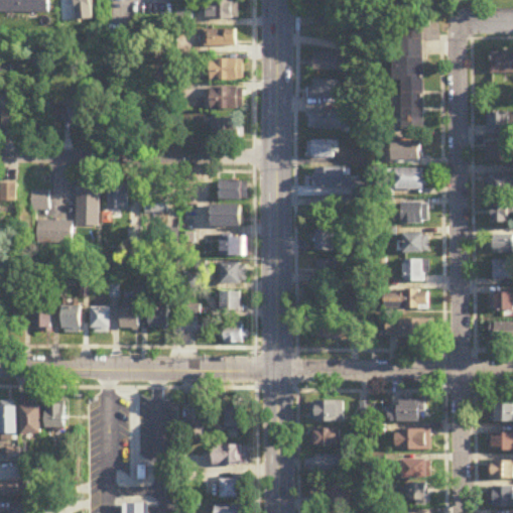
[(0,11),(47,11),(47,0),(0,0),(0,11)]
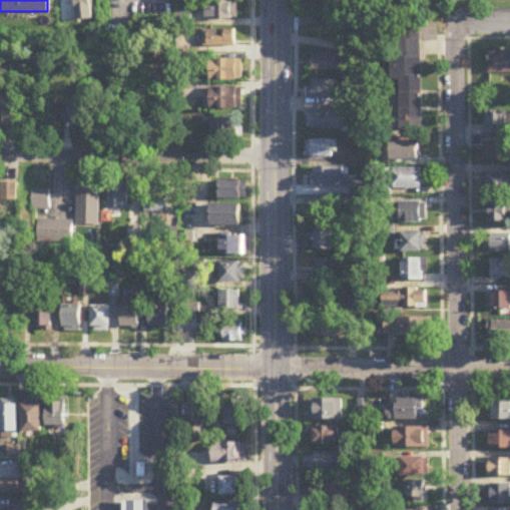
[(73,0),(73,15),(89,15),(88,0),(73,0)]
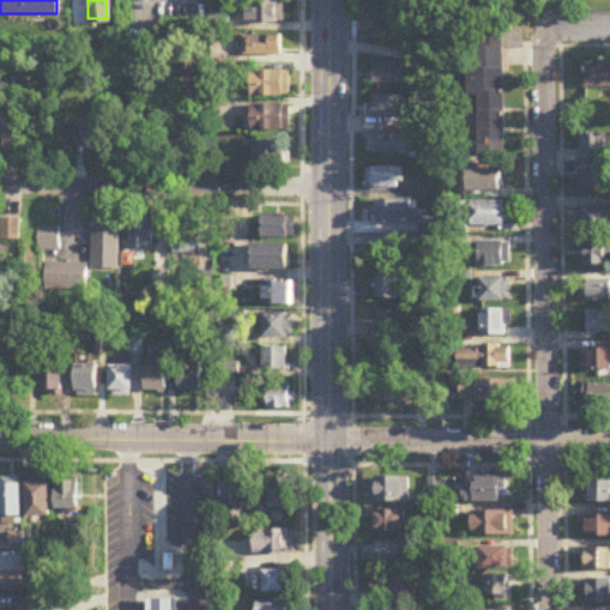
[(243,0),(243,19),(282,19),(282,0),(243,0)]
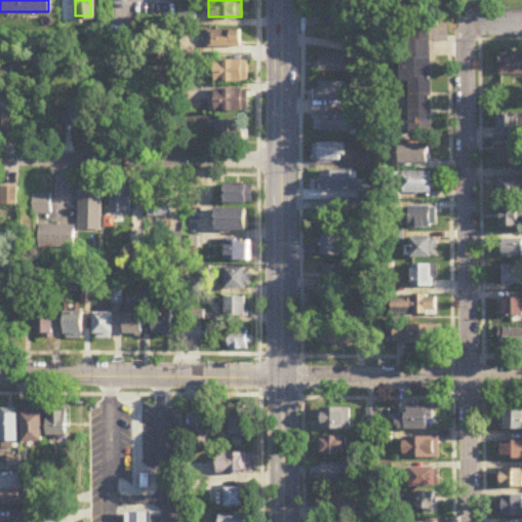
[(179,11),(181,24),(193,23),(192,11),(179,11)]
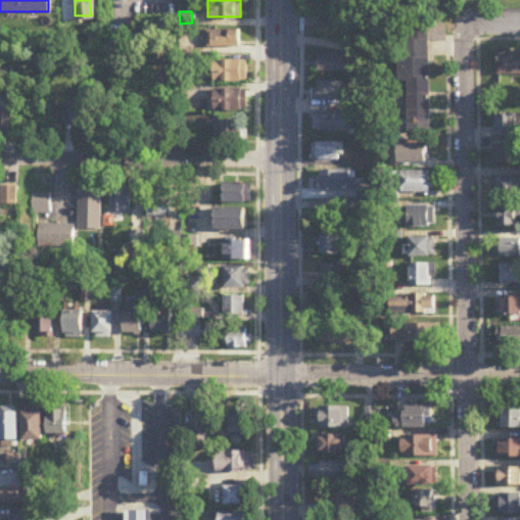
[(406,130),(427,130),(426,25),(407,25),(408,38),(398,38),(398,80),(406,80),(406,130)]
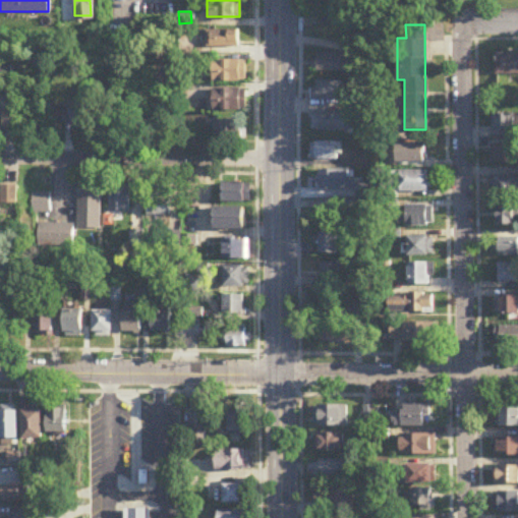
[(204,29),(204,45),(237,45),(237,29),(204,29)]
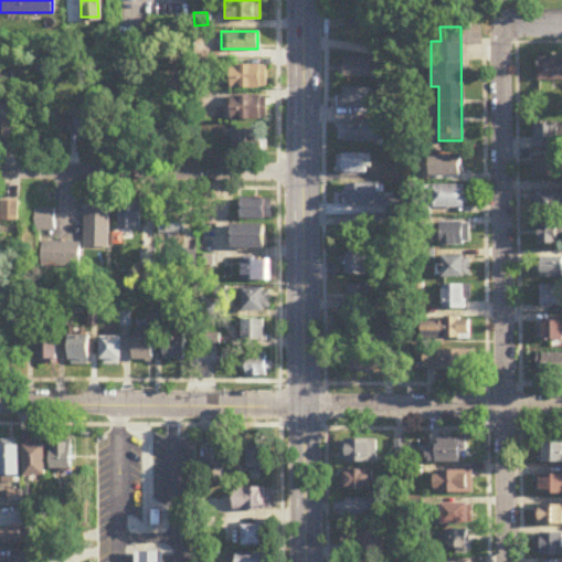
[(378,55),(339,55),(339,75),(378,75),(378,55)]
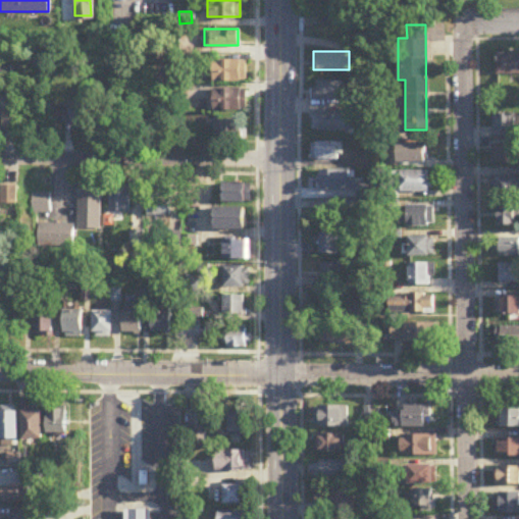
[(518,52),(495,52),(495,72),(518,72),(518,52)]
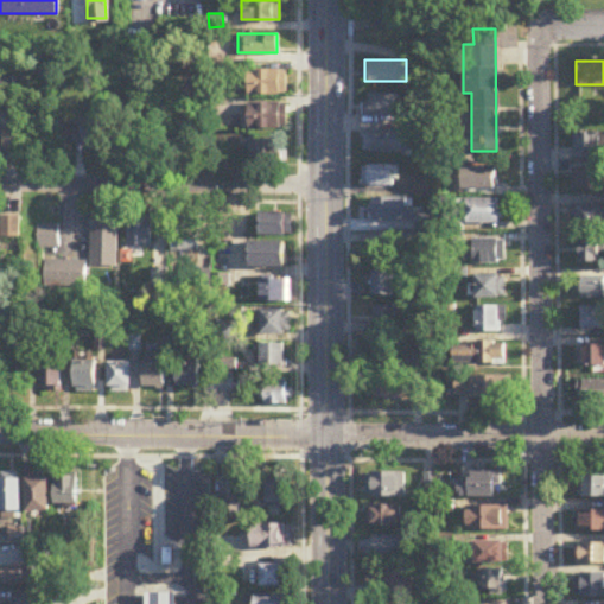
[(285,68),(246,68),(246,94),(285,94),(285,68)]
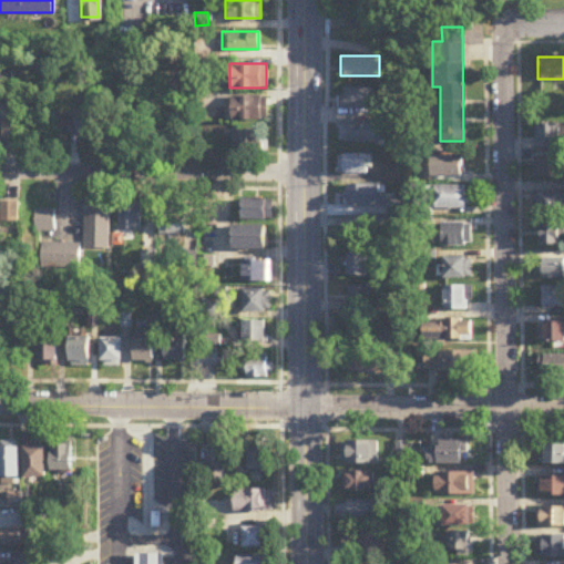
[(370,86),(337,86),(337,106),(370,106),(370,86)]
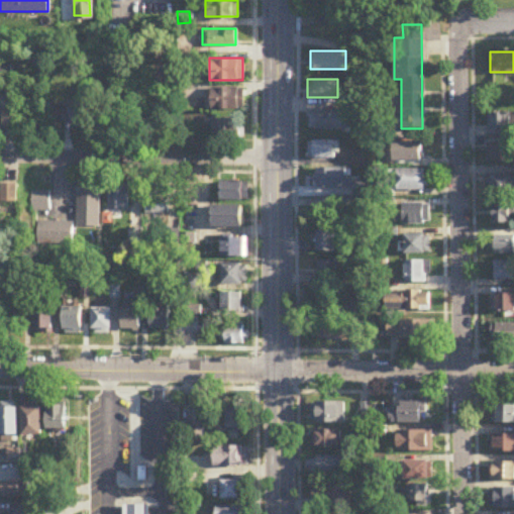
[(210,108),(232,108),(232,87),(210,87),(210,108)]
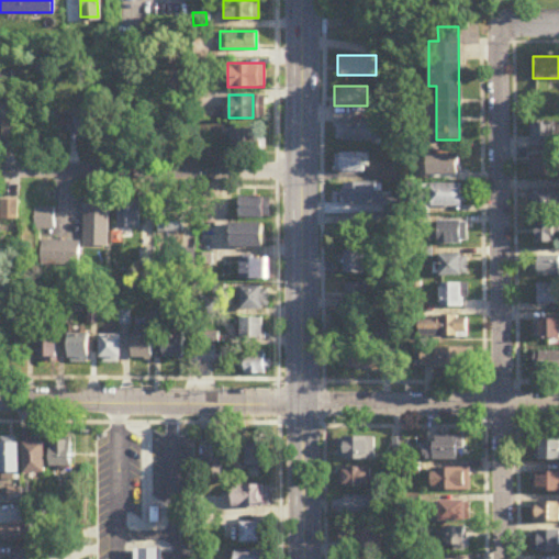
[(18,118),(18,102),(2,102),(2,118),(18,118)]
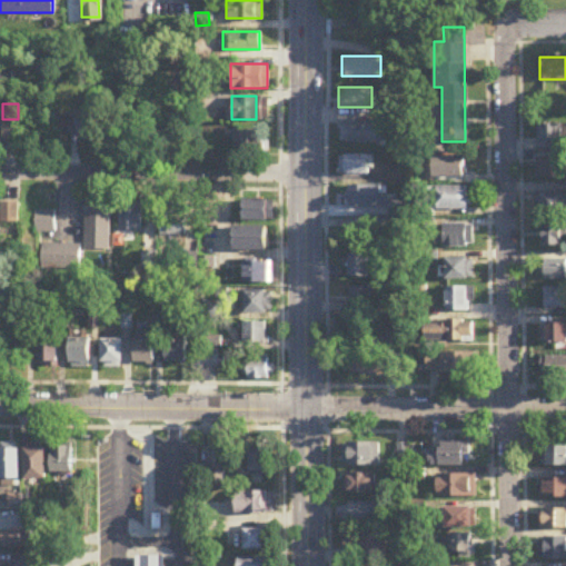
[(72,112),(72,132),(107,132),(107,112),(72,112)]
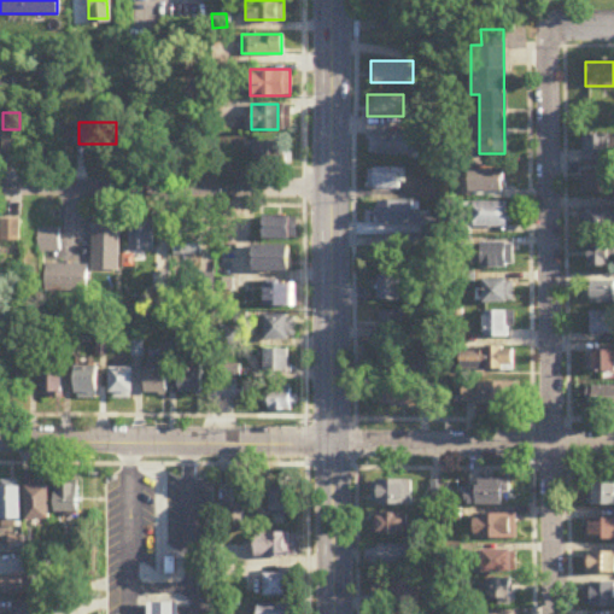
[(367,152),(405,152),(405,130),(367,130),(367,152)]
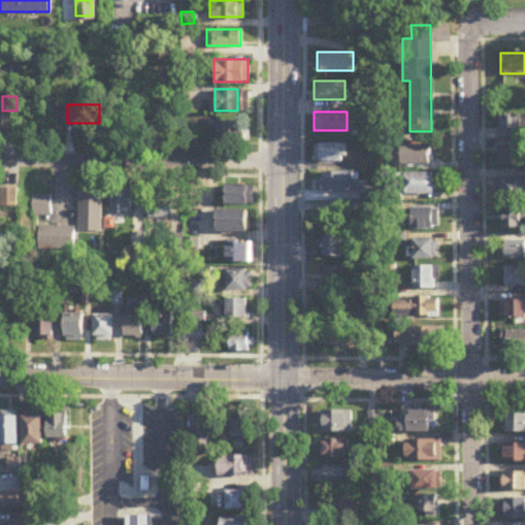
[(523,115),(497,115),(497,132),(523,132),(523,115)]
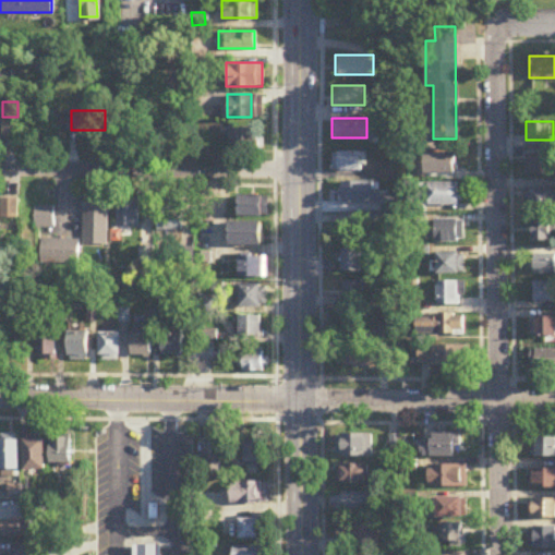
[(263,128),(230,128),(230,147),(263,147),(263,128)]
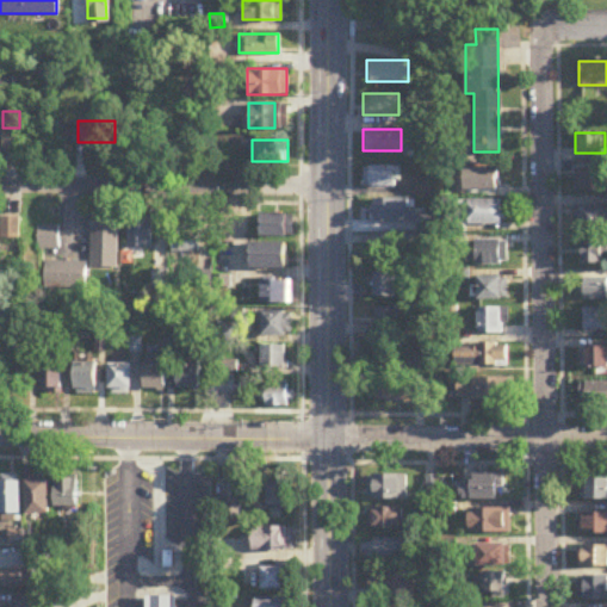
[(363,163),(363,186),(395,186),(395,163),(363,163)]
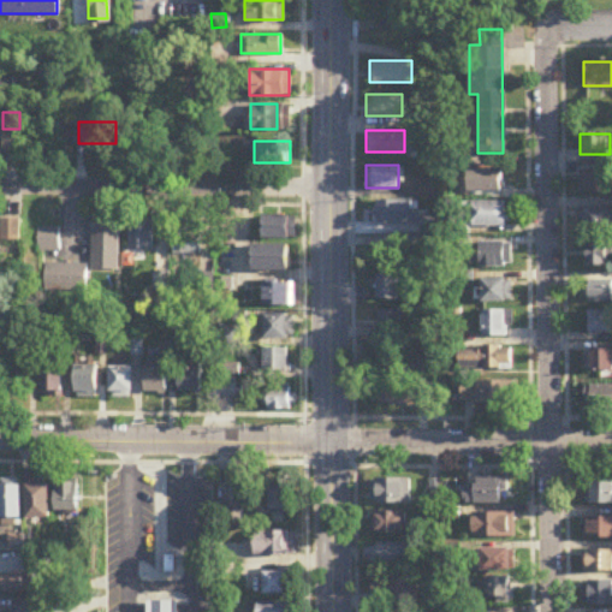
[(501,165),(468,165),(468,189),(501,189),(501,165)]
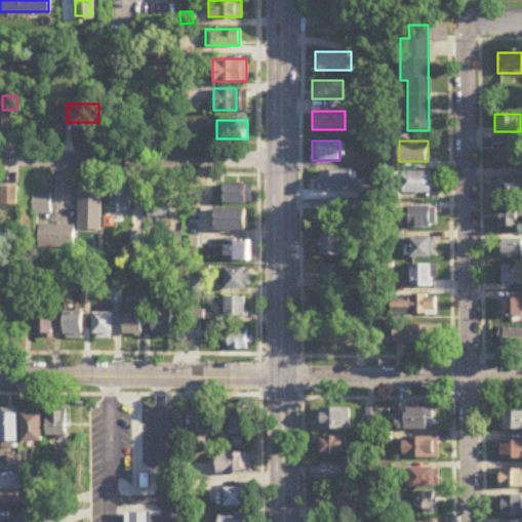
[(521,142),(493,142),(493,164),(521,164),(521,142)]
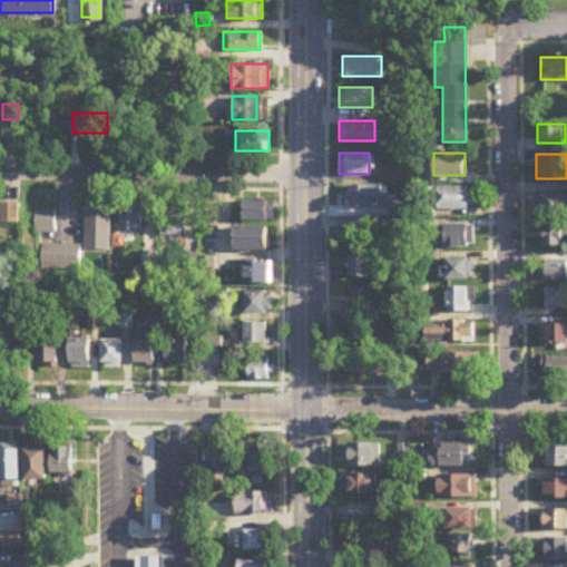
[(382,184),(345,184),(345,206),(382,206),(382,184)]
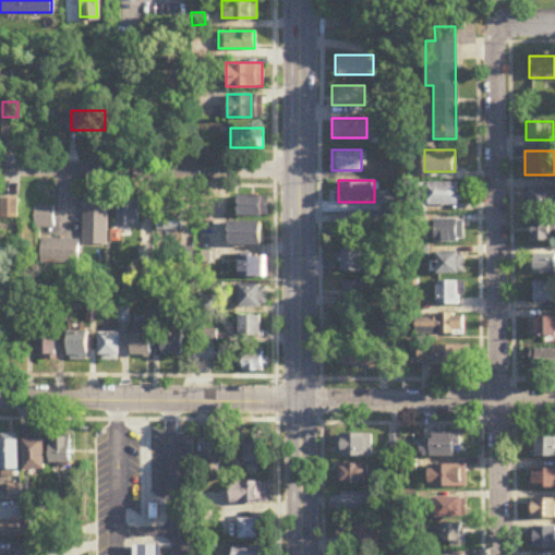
[(457,203),(457,180),(427,180),(427,203),(457,203)]
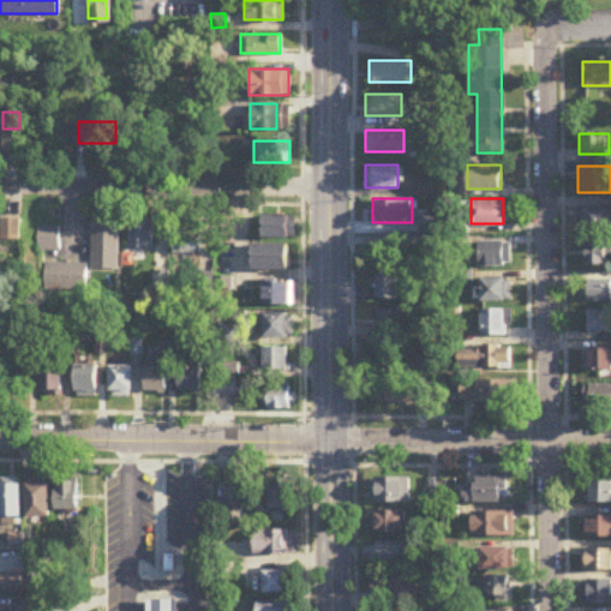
[(609,207),(582,207),(582,231),(609,231),(609,207)]
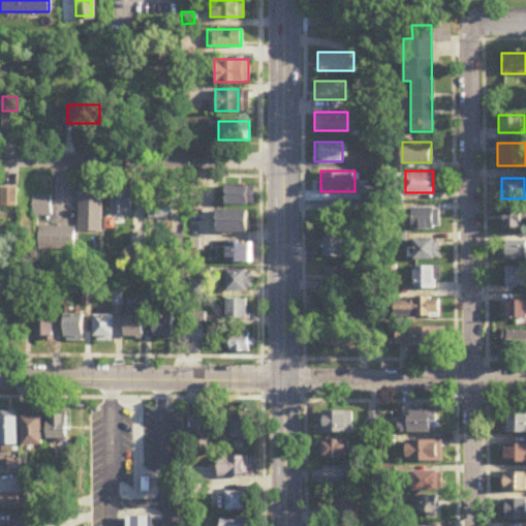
[(224,205),(252,205),(252,184),(224,184),(224,205)]
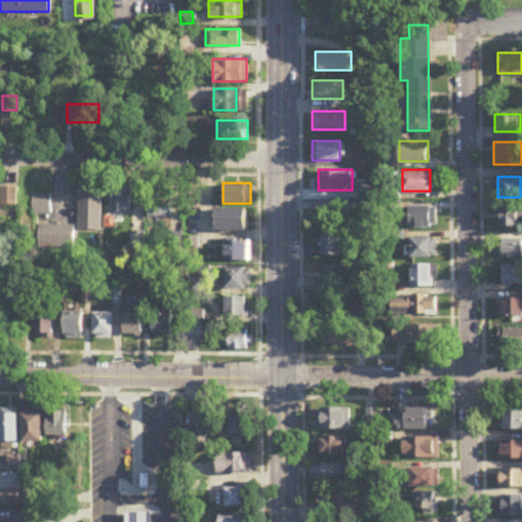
[(16,204),(16,185),(0,185),(0,204),(16,204)]
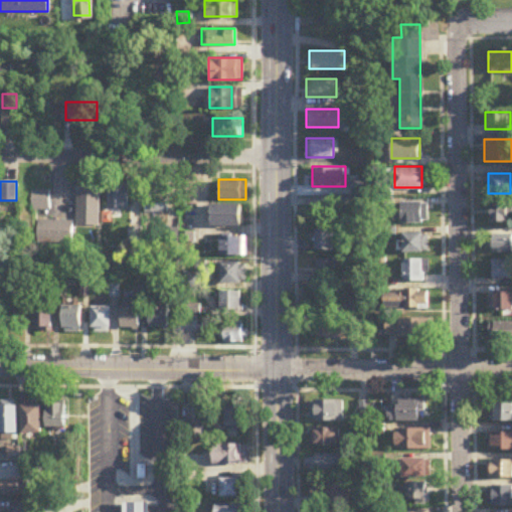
[(106,206),(126,206),(126,183),(106,183),(106,206)]
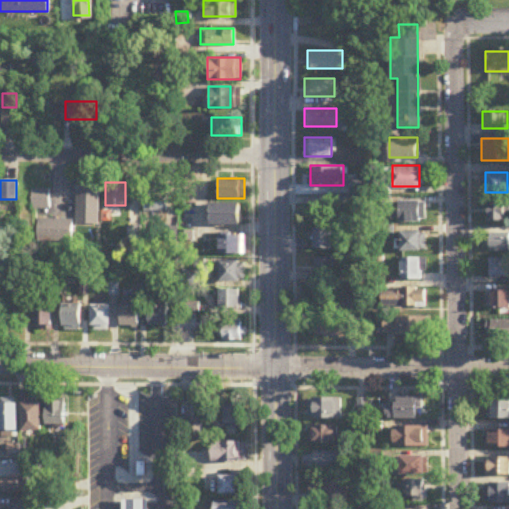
[(75,187),(98,188),(97,224),(74,223),(75,187)]
